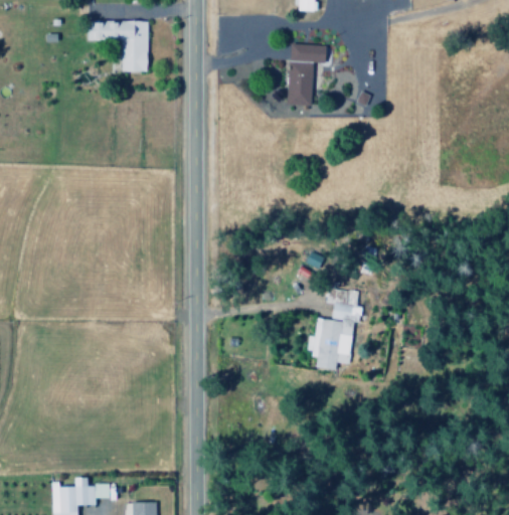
[(315,11),(315,0),(298,0),(298,10),(315,11)]
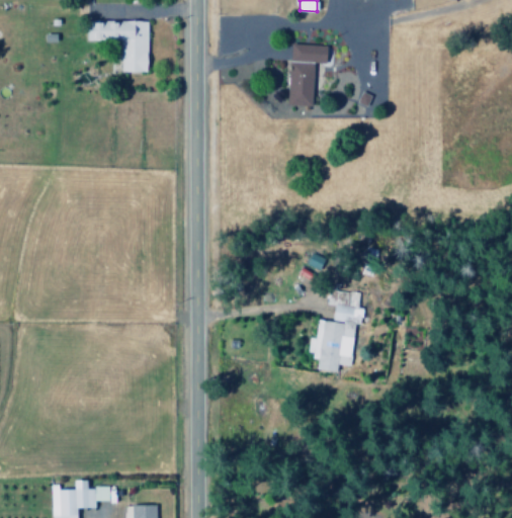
[(121,72),(148,72),(149,21),(85,20),(85,39),(122,39),(121,72)]
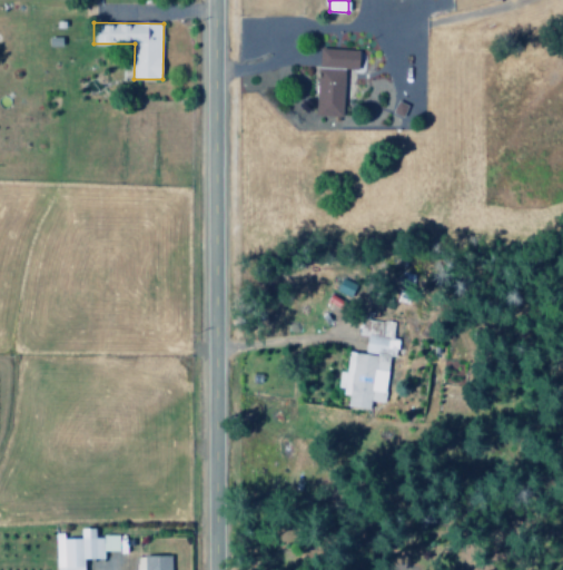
[(317,116),(344,117),(346,69),(358,69),(359,50),(319,48),(317,116)]
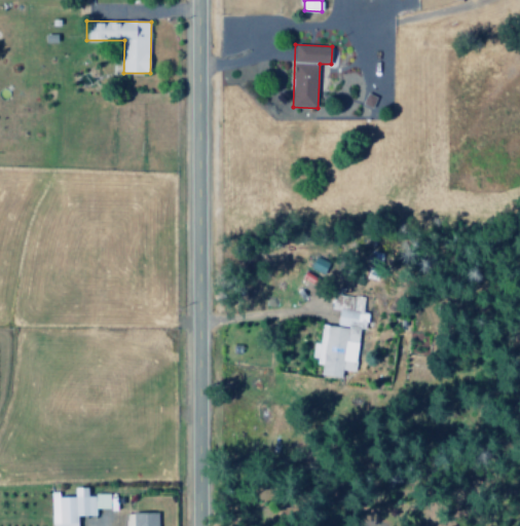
[(358,371),(363,329),(368,329),(370,312),(366,311),(368,297),(335,294),(334,309),(341,310),(339,327),(324,325),(322,343),(318,343),(316,364),(324,365),(323,376),(345,378),(346,370),(358,371)]
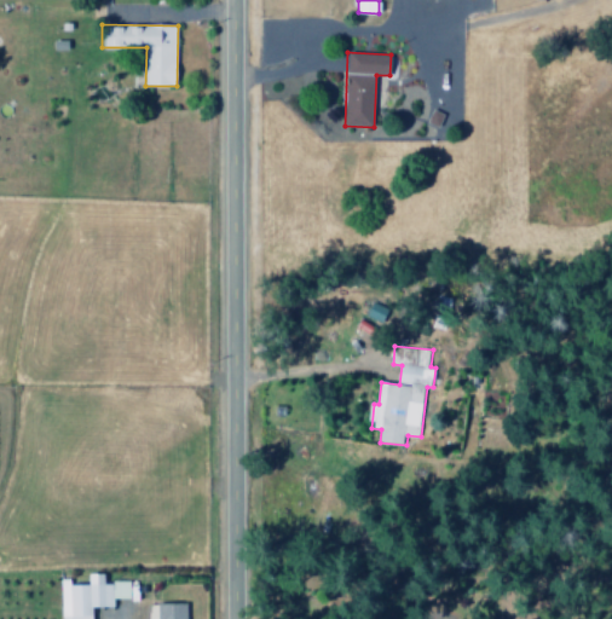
[(63,618),(92,618),(92,608),(115,607),(114,599),(131,599),(131,582),(104,583),(103,574),(88,574),(88,583),(63,583),(63,618)]
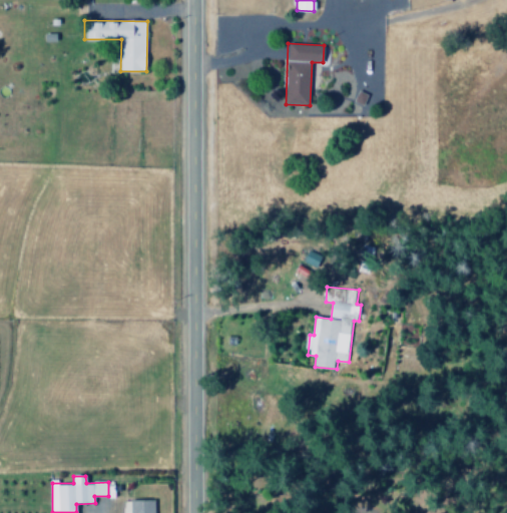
[(156,512),(157,500),(130,500),(130,512),(156,512)]
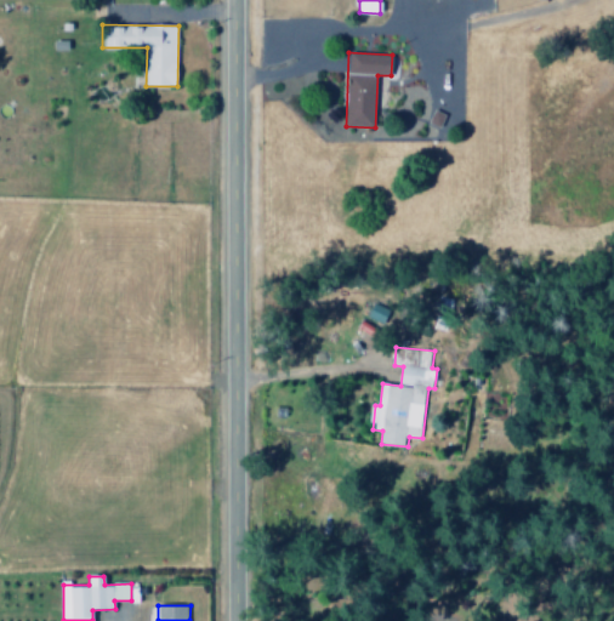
All buildings are outlined.
